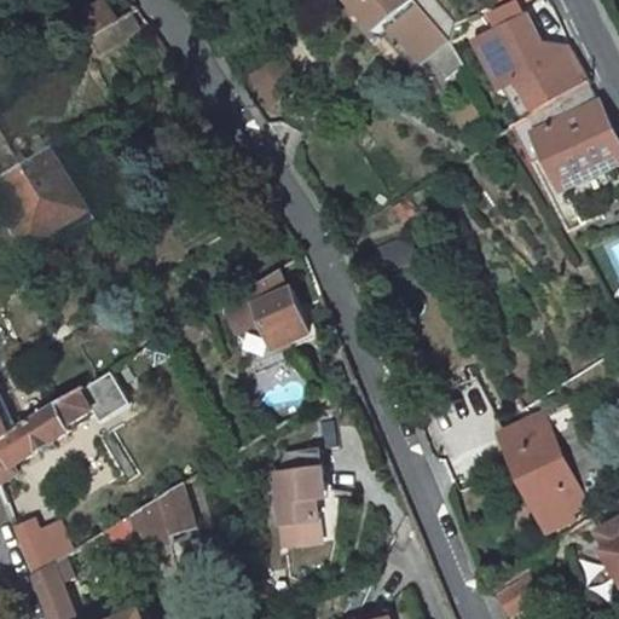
[(353,0),(380,34),(389,27),(422,69),(432,62),(447,81),(467,65),(455,42),(457,28),(437,0),(353,0)]
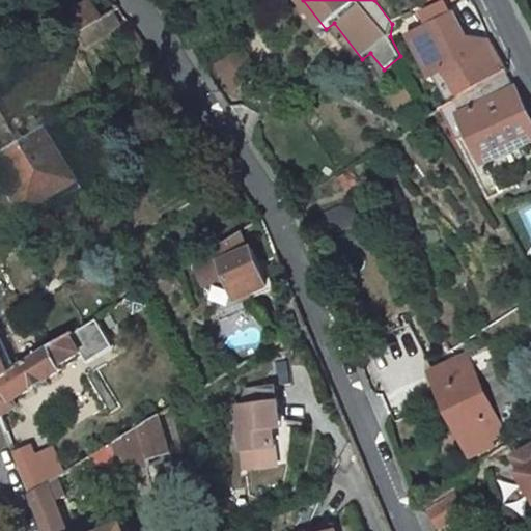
[(473,2),(455,11),(460,23),(478,14),(473,2)]
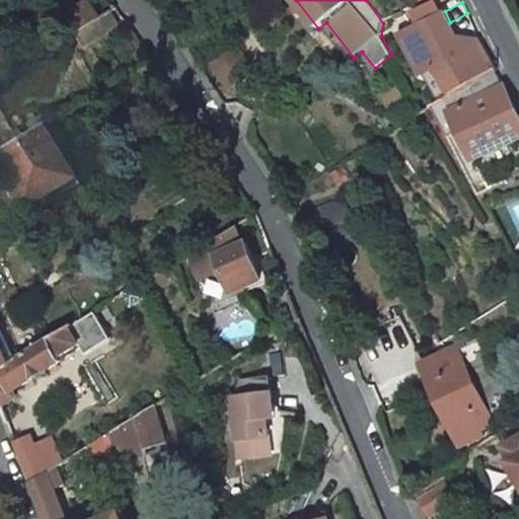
[(76,29),(96,18),(87,3),(68,14),(76,29)]
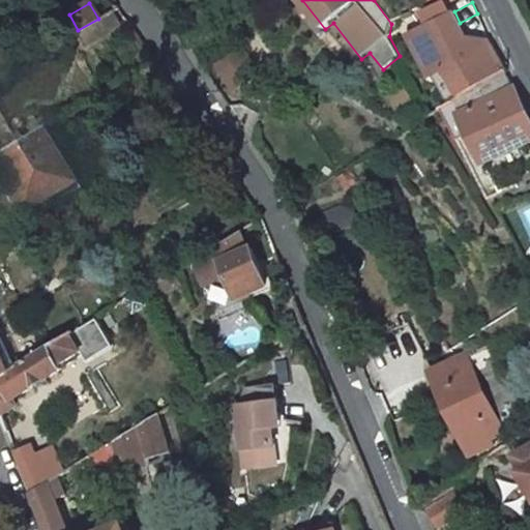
[(460,23),(454,11),(410,33),(422,59),(431,55),(437,68),(473,51),(460,23)]
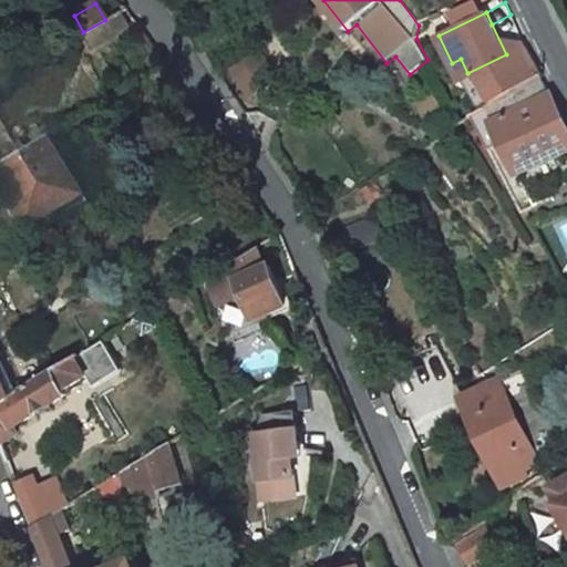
[(235,28),(220,37),(223,40),(237,32),(235,28)]
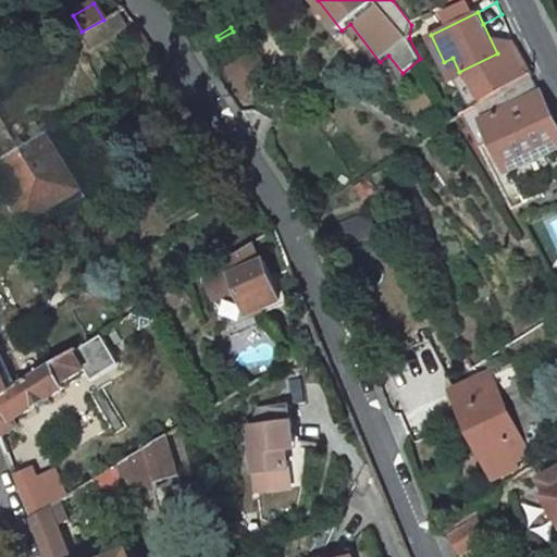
[(233,32),(219,39),(221,44),(235,35),(233,32)]
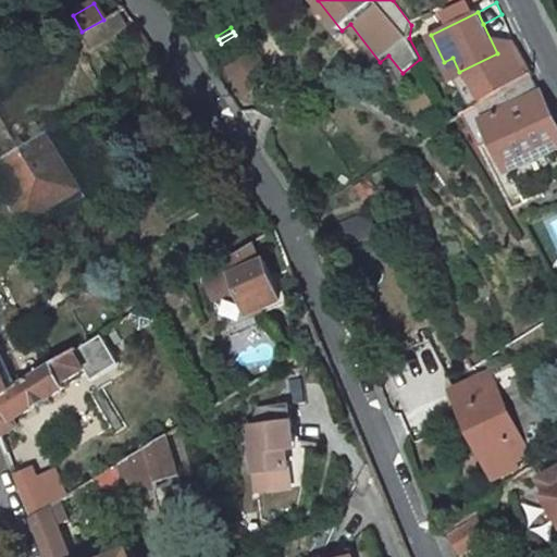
[(220,84),(240,104),(274,71),(255,50),(220,84)]
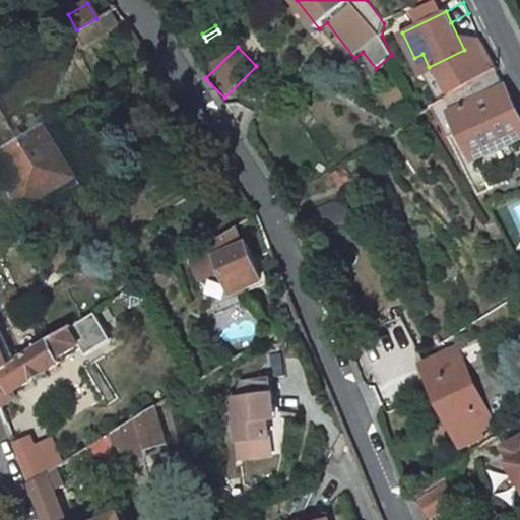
[(447,98),(476,159),(519,139),(519,118),(495,67),(447,98)]
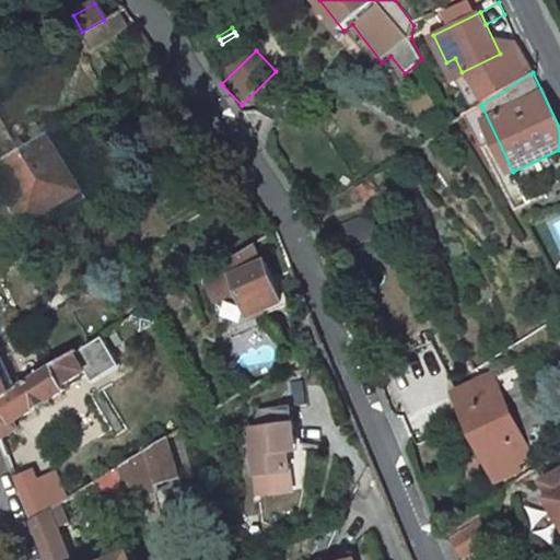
[(439,115),(428,96),(419,102),(430,119),(439,115)]
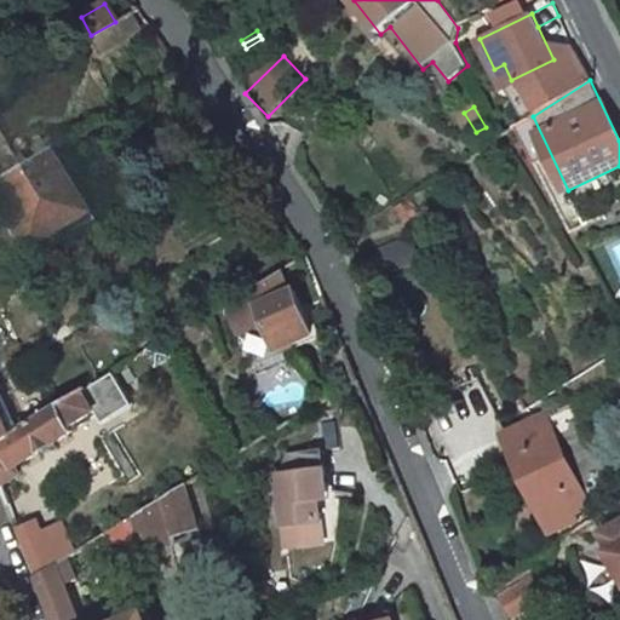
[(16,138),(0,147),(0,229),(51,200),(16,138)]
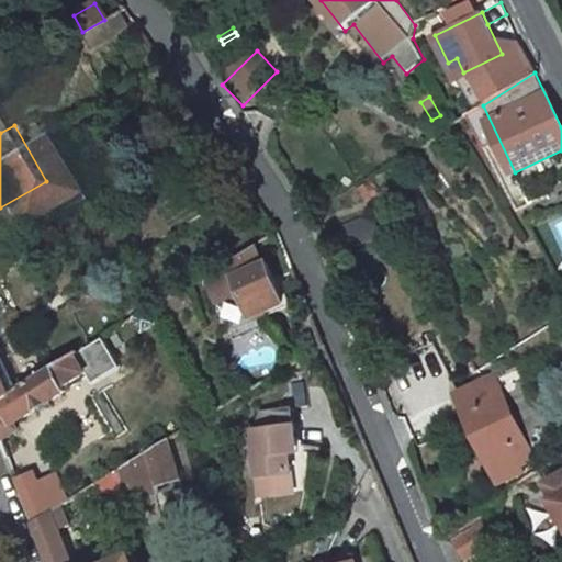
[(379,198),(371,186),(360,192),(368,204),(379,198)]
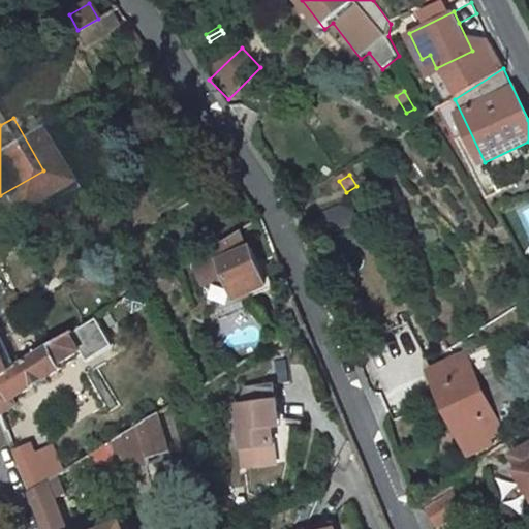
[(323,216),(334,232),(358,219),(347,201),(323,216)]
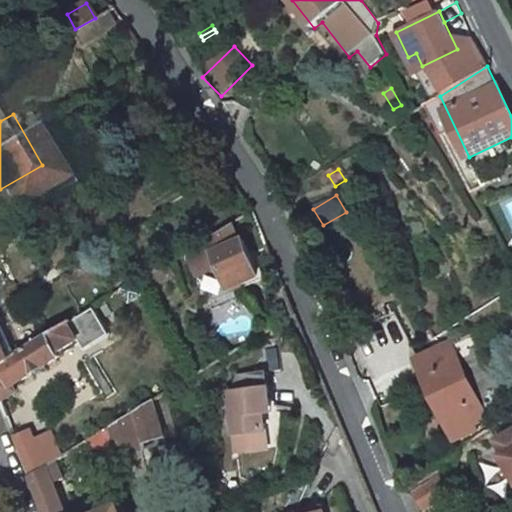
[(232,221),(188,248),(195,267),(196,266),(198,266),(199,265),(201,265),(202,266),(203,266),(204,267),(218,262),(226,284),(256,272),(242,237),(239,239),(232,221)]
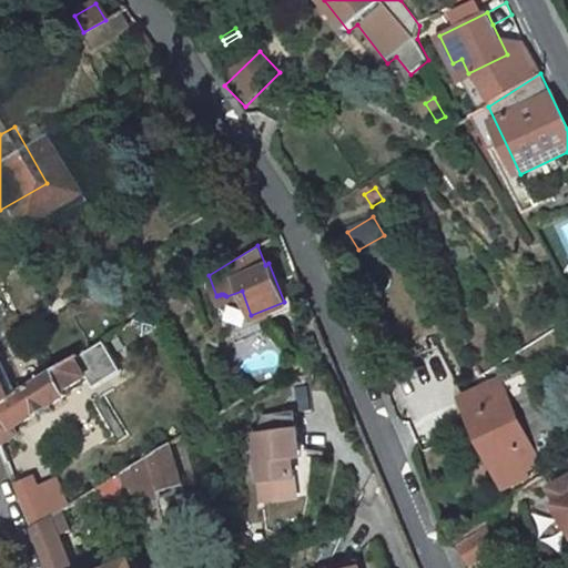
[(159,327),(149,313),(143,316),(153,331),(159,327)]
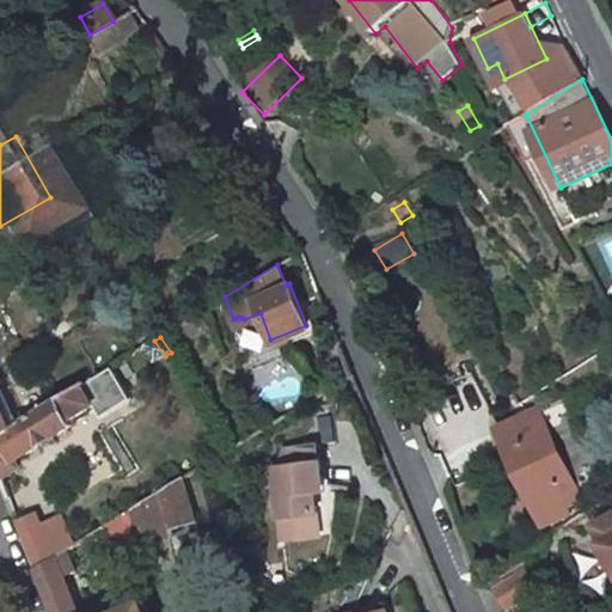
[(151,365),(165,356),(154,341),(141,349),(151,365)]
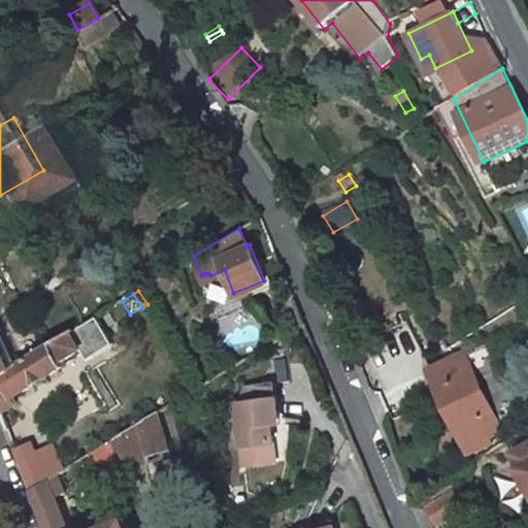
[(366,349),(387,405),(433,389),(411,331),(366,349)]
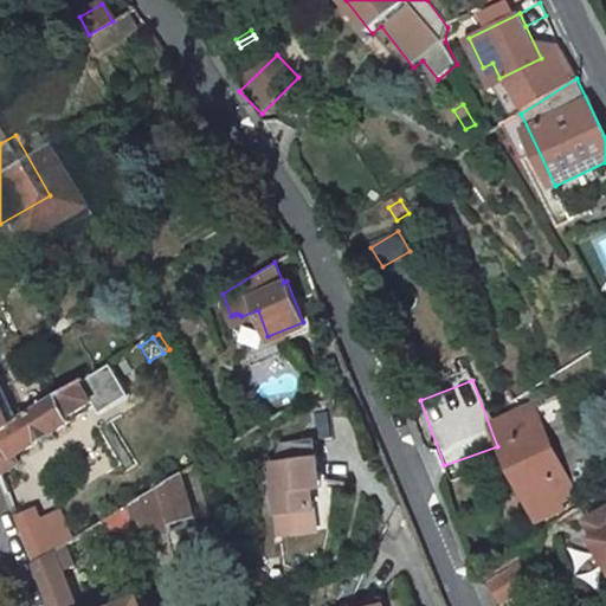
[(84,389),(81,382),(12,426),(0,432),(0,475),(13,466),(10,461),(64,426),(62,423),(86,405),(79,392),(84,389)]
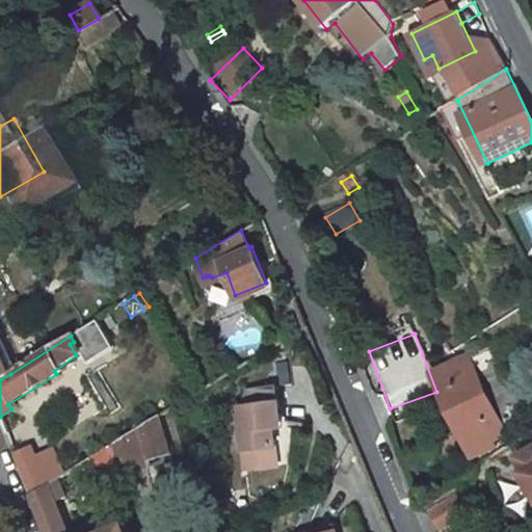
[(0,379),(10,374),(0,351),(0,379)]
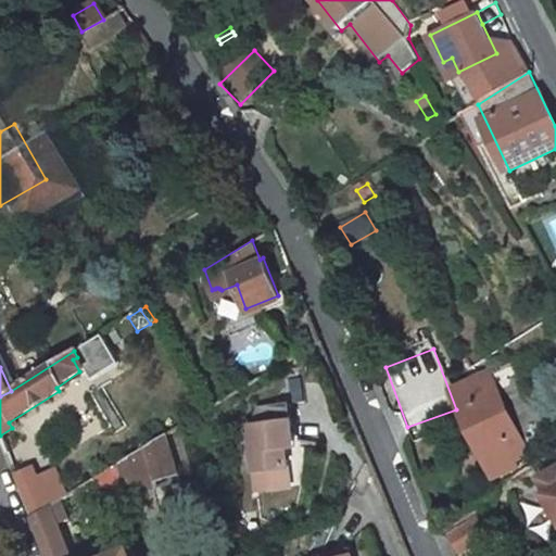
[(489,373),(454,391),(497,476),(532,458),(489,373)]
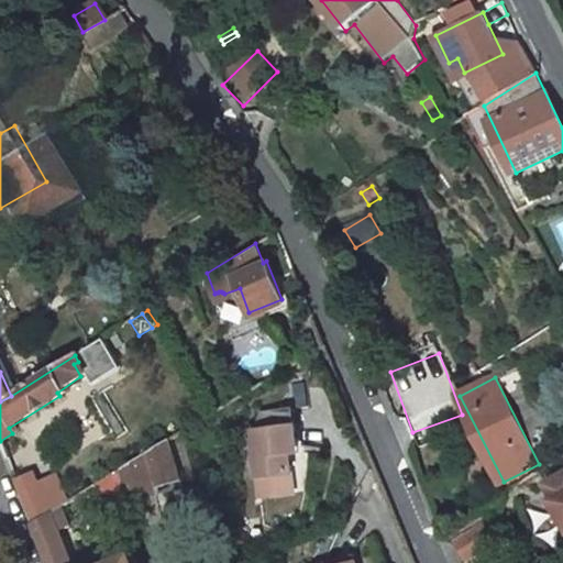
[(261,427),(302,418),(300,406),(258,415),(261,427)]
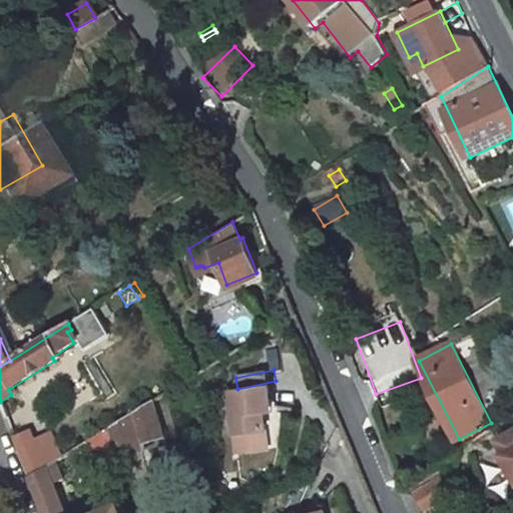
[(267,389),(226,390),(228,452),(254,452),(255,450),(251,450),(251,435),(259,435),(259,417),(259,408),(268,408),(267,389)]
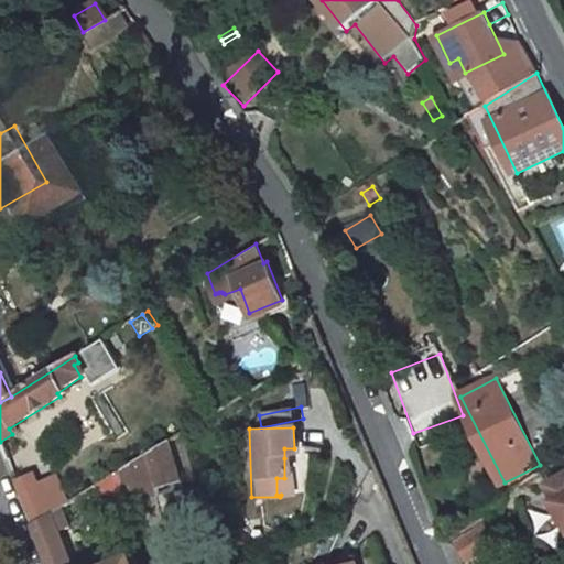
[(175,479),(163,443),(114,473),(125,506),(156,495),(154,487),(175,479)]
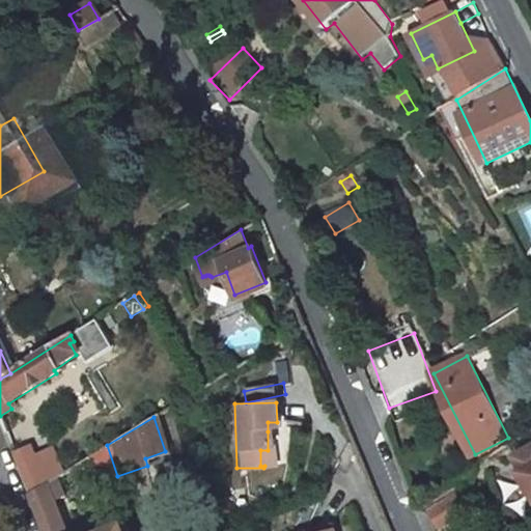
[(277,431),(277,422),(268,422),(268,431),(277,431)]
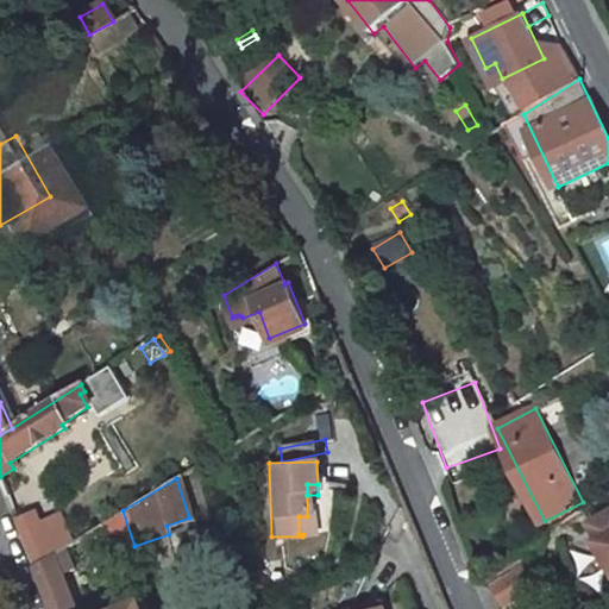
[(136,552),(135,546),(123,510),(94,528),(107,539),(118,546),(127,550),(136,552)]
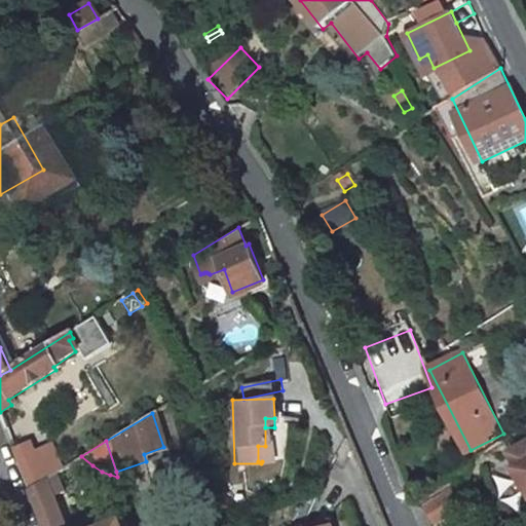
[(525,441),(509,451),(516,464),(513,466),(525,490),(525,441)]
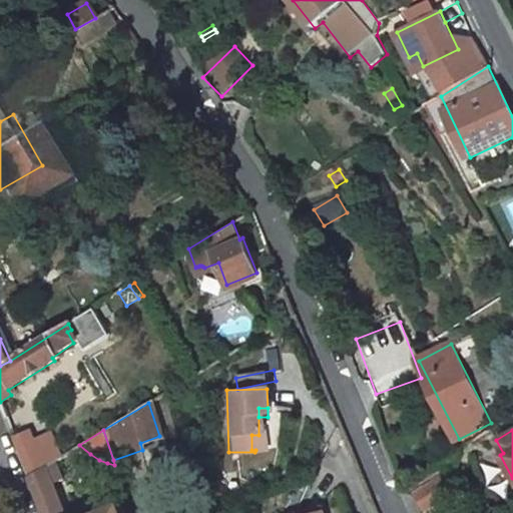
[(42,468),(63,455),(48,431),(32,441),(36,449),(22,457),(29,476),(42,468)]
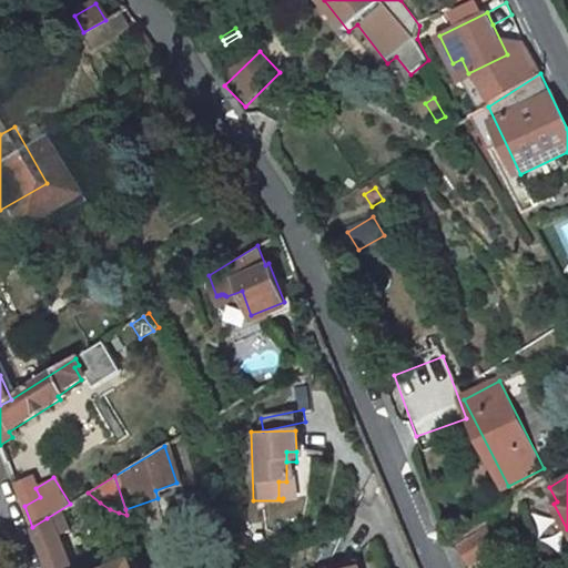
[(283,498),(282,500),(287,501),(286,482),(279,482),(279,498),(283,498)]
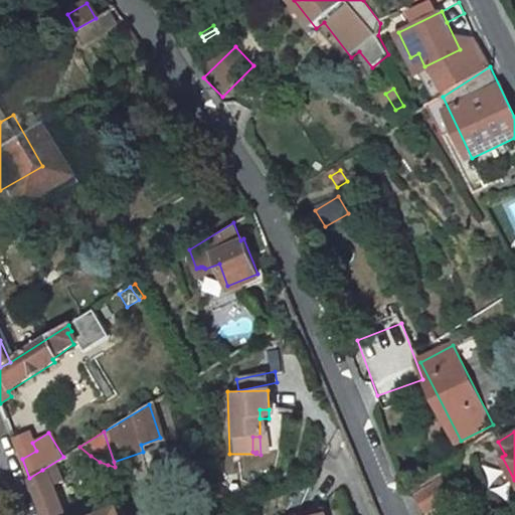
[(113,514),(60,514),(42,470),(29,478),(43,514),(122,514),(121,512),(113,514)]
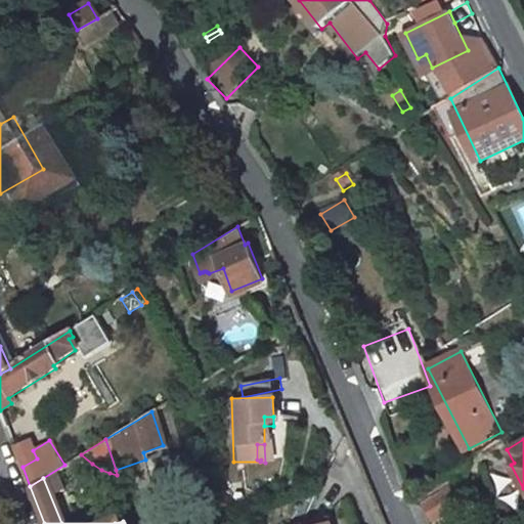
[(456,504),(446,488),(421,506),(431,521),(456,504)]
